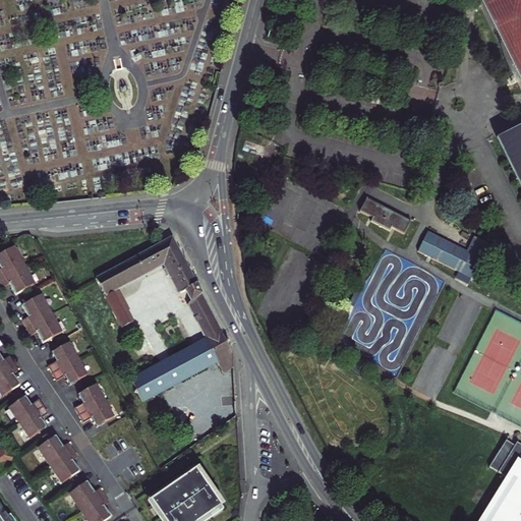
[(520,125),(495,138),(520,191),(520,125)]
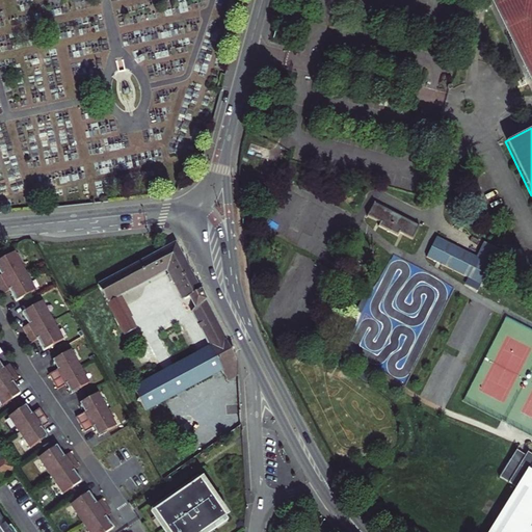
[(411,238),(413,236),(419,224),(374,203),(367,216),(380,222),(378,227),(398,235),(399,232),(411,238)]
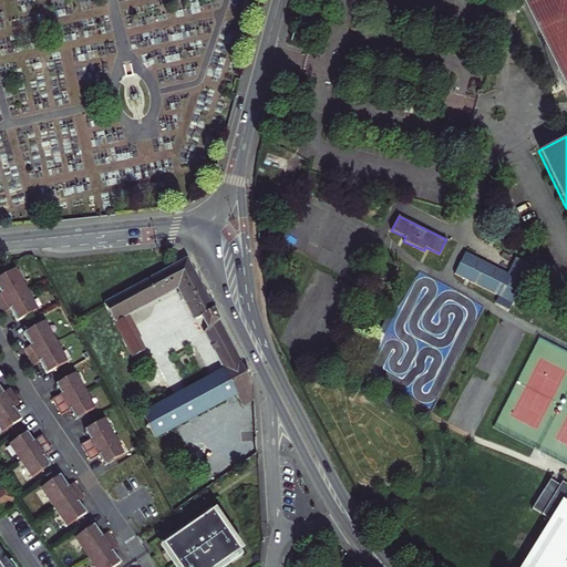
[(453,275),(498,297),(494,305),(508,312),(532,266),(516,258),(508,274),(464,251),(453,275)]
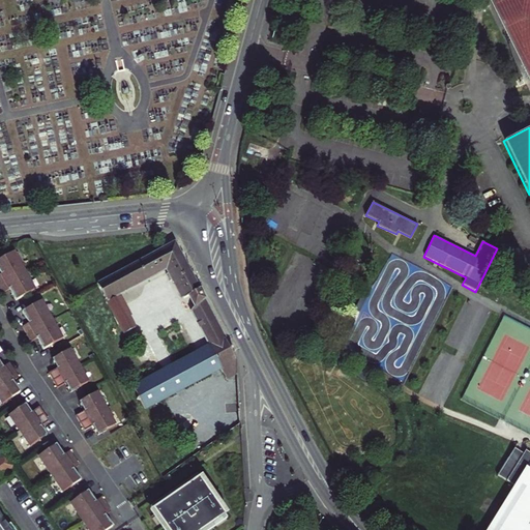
[(200,289),(176,241),(97,283),(98,286),(106,299),(117,292),(167,266),(183,298),(188,295),(200,289)]
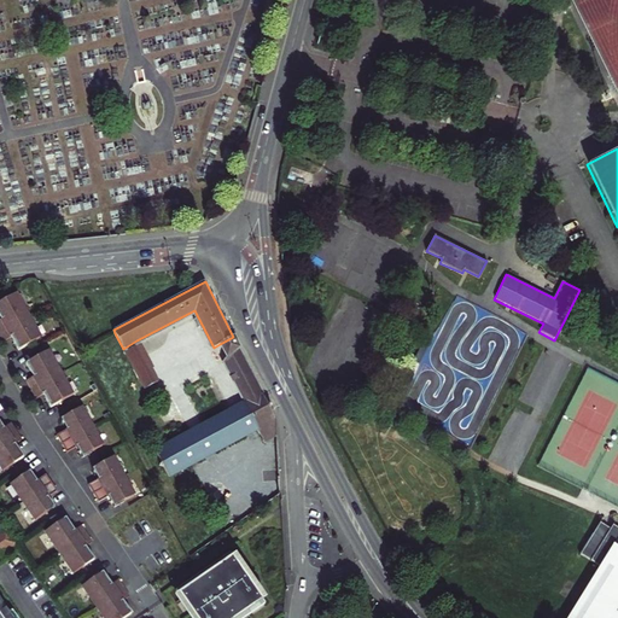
[(40,334),(16,290),(0,298),(0,314),(1,316),(0,315),(0,330),(4,337),(11,333),(18,347),(40,334)]
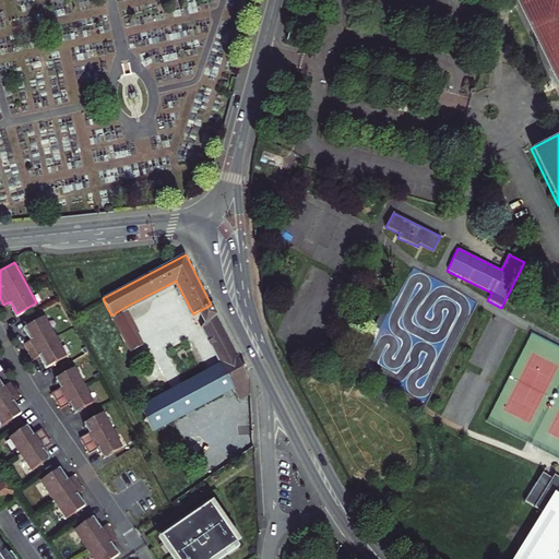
[(214,310),(211,305),(199,311),(201,317),(204,322),(216,316),(214,310)]
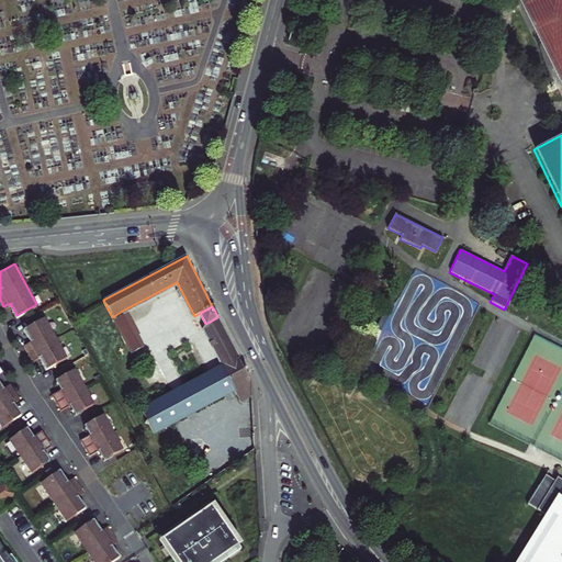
[(143,345),(124,310),(112,317),(131,351),(143,345)]
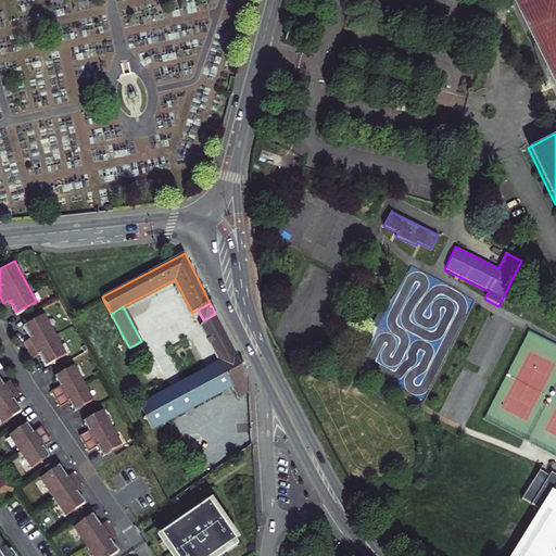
[(64,352),(42,313),(23,324),(29,336),(23,339),(32,355),(38,351),(45,363),(64,352)]
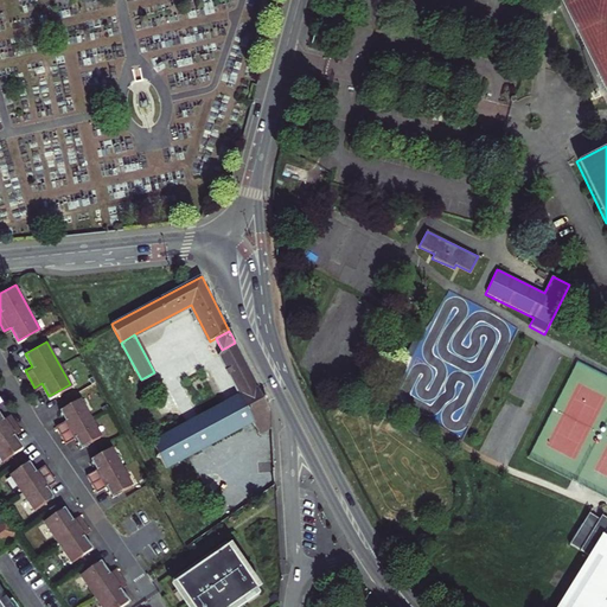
[(272,411),(235,343),(222,350),(219,357),(238,395),(253,420),(260,434),(270,428),(272,411)]
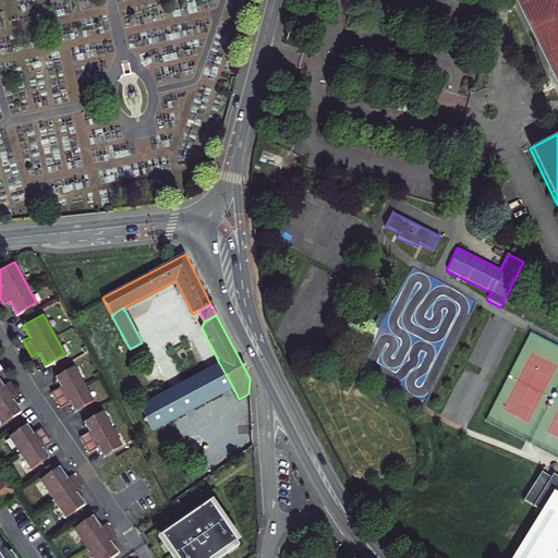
[(153,429),(232,386),(219,363),(141,407),(153,429)]
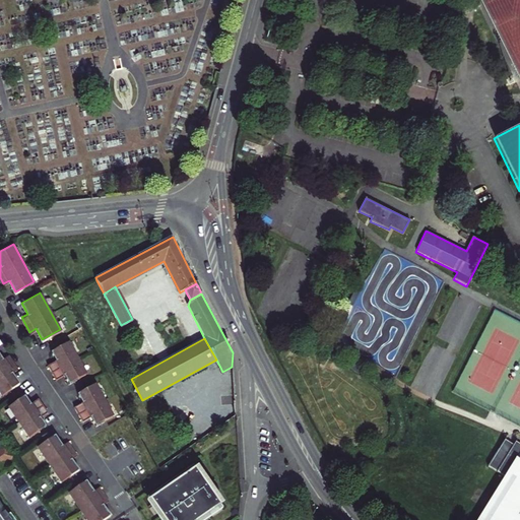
[(76,356),(67,340),(49,350),(53,359),(47,363),(56,377),(62,374),(66,382),(84,372),(76,356)]
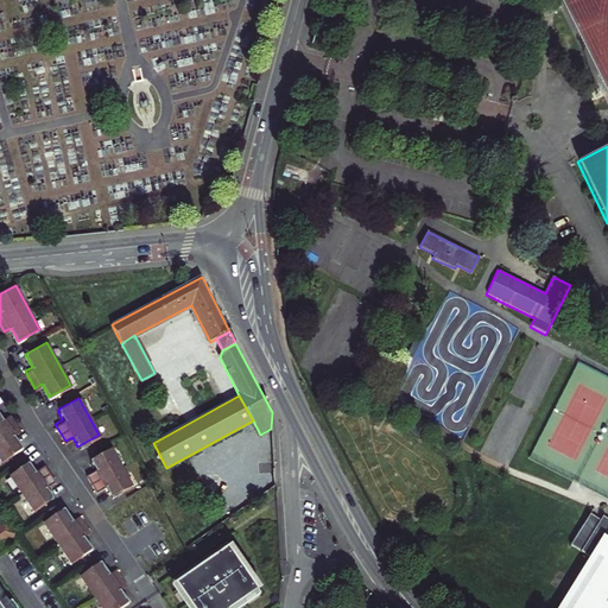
[(0,460),(20,448),(12,435),(18,430),(7,415),(0,419),(0,418),(0,460)]
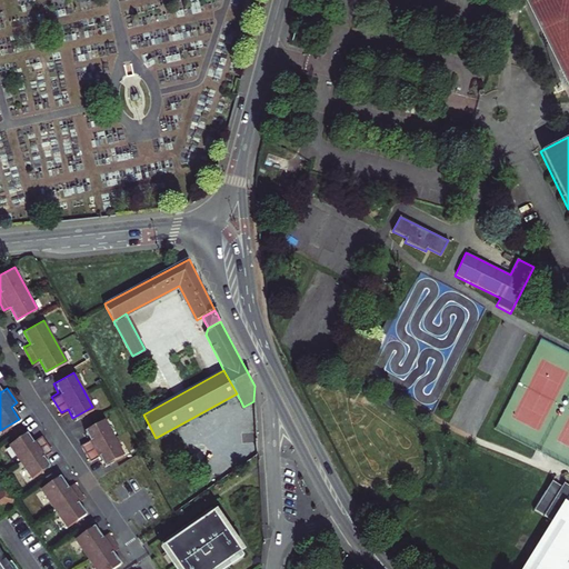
[(122,452),(102,418),(82,429),(88,439),(80,442),(90,459),(97,455),(102,463),(122,452)]
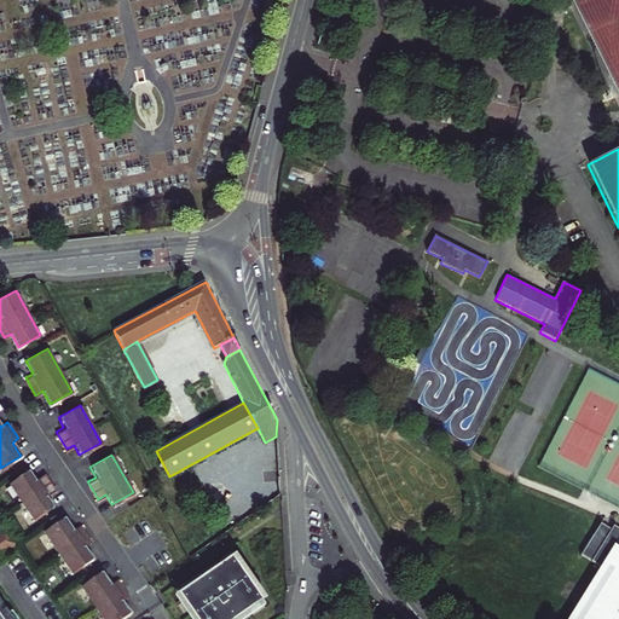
[(27,469),(9,481),(33,518),(51,505),(44,496),(53,490),(42,473),(33,480),(27,469)]
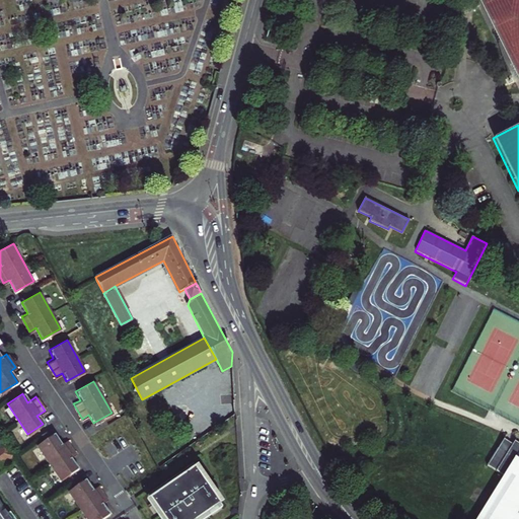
[(52,433),(34,445),(58,479),(75,468),(68,457),(74,453),(65,440),(59,444),(52,433)]
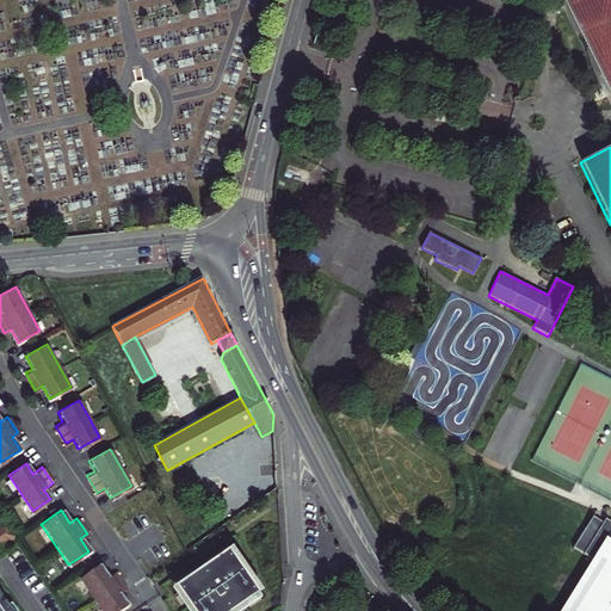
[(596,563),(566,610),(610,610),(610,520),(606,518),(603,524),(592,518),(573,549),(596,563)]
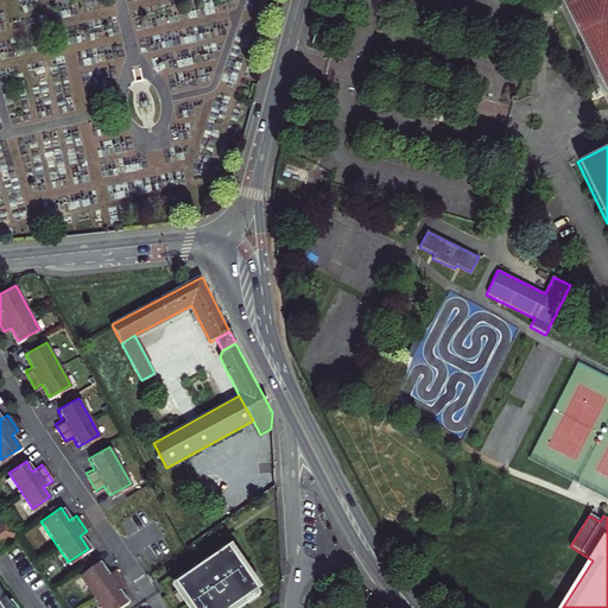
[(0,521),(0,539),(16,529),(7,517),(0,521)]
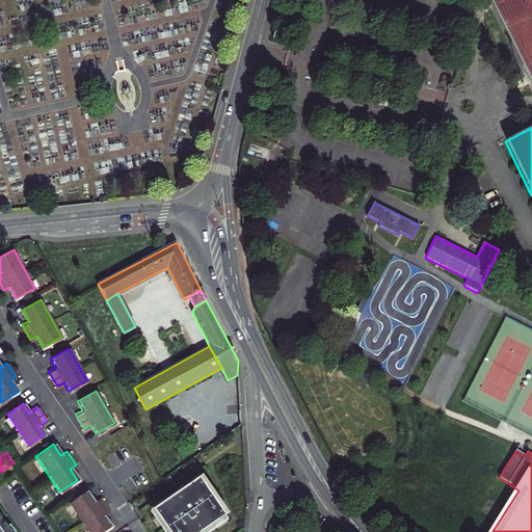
[(194,477),(148,508),(162,531),(208,531),(224,521),(222,517),(225,515),(200,478),(196,480),(194,477)]
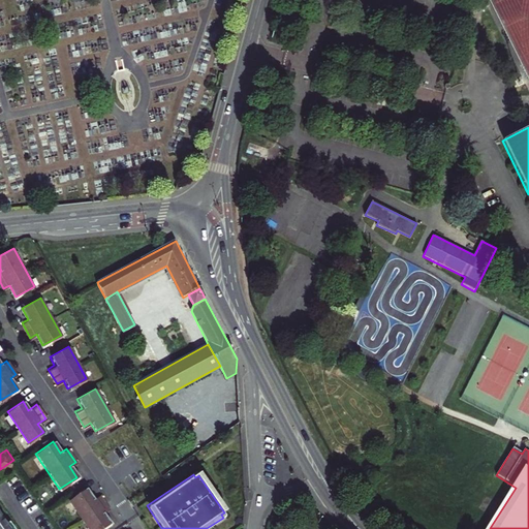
[(84,488),(66,500),(86,528),(100,528),(109,524),(101,512),(106,509),(97,495),(92,499),(84,488)]
